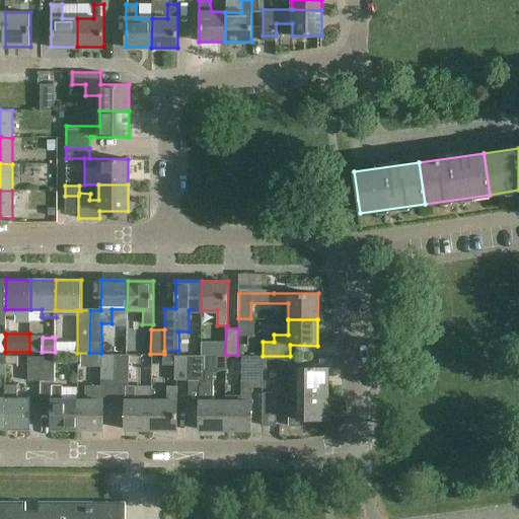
[(86,399),(77,399),(77,429),(103,429),(103,385),(115,385),(115,355),(101,355),(101,385),(86,385),(86,399)]
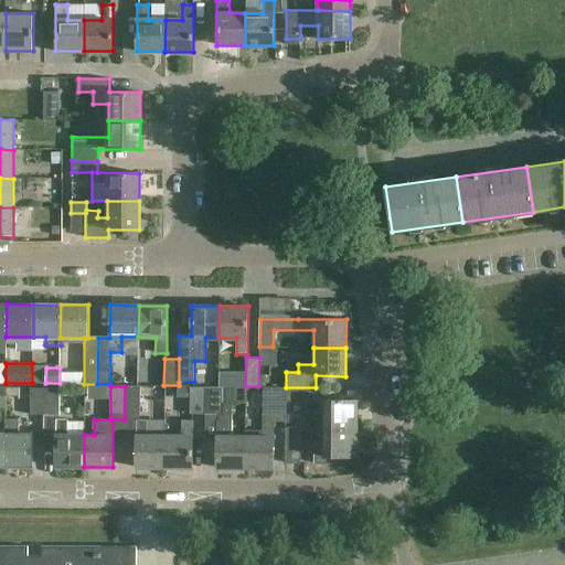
[(164,467),(164,436),(148,435),(148,419),(140,419),(140,386),(125,386),(125,419),(136,419),(136,467),(164,467)]
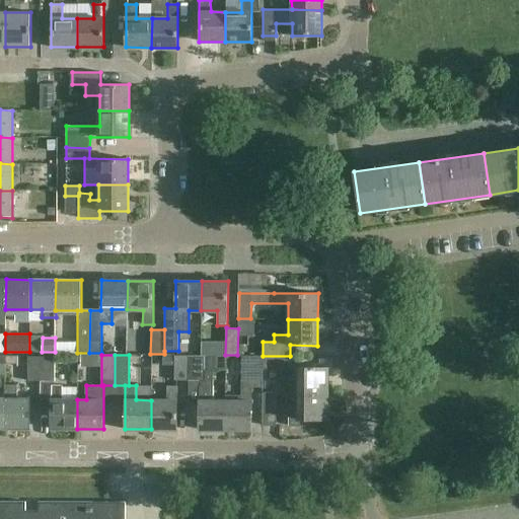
[(251,387),(263,387),(263,355),(241,355),(240,395),(225,395),(225,400),(224,430),(251,430),(251,387)]
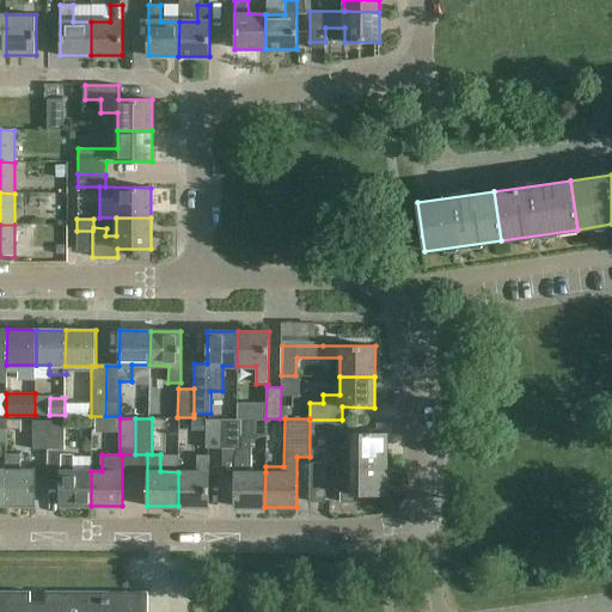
[(34,448),(47,448),(47,420),(34,420),(34,448)]
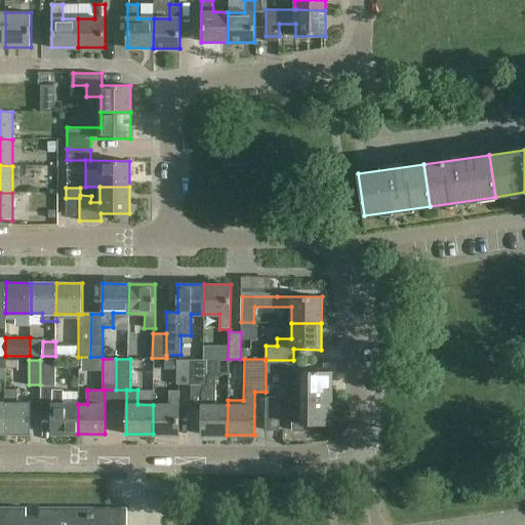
[(54,361),(40,360),(40,385),(54,385),(54,361)]
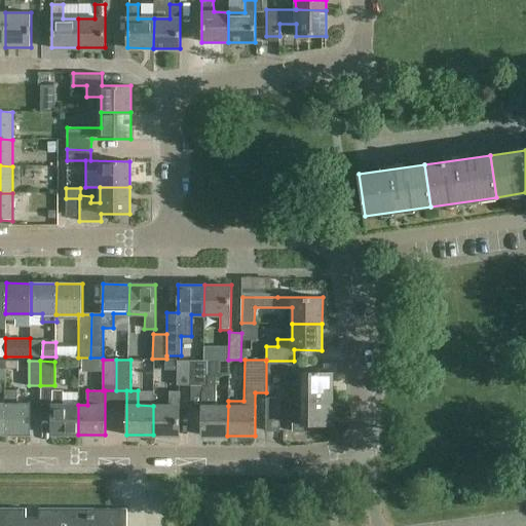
[(177,385),(190,385),(191,361),(177,361),(177,385)]
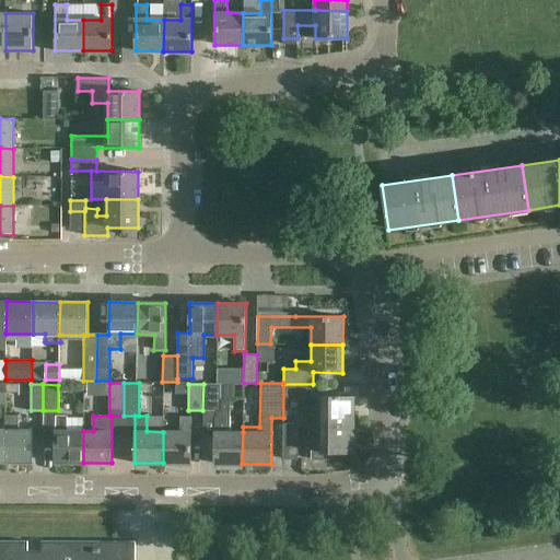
[(221,384),(203,384),(202,410),(217,410),(217,417),(214,417),(214,464),(242,464),(243,432),(231,432),(231,398),(221,398),(221,384)]
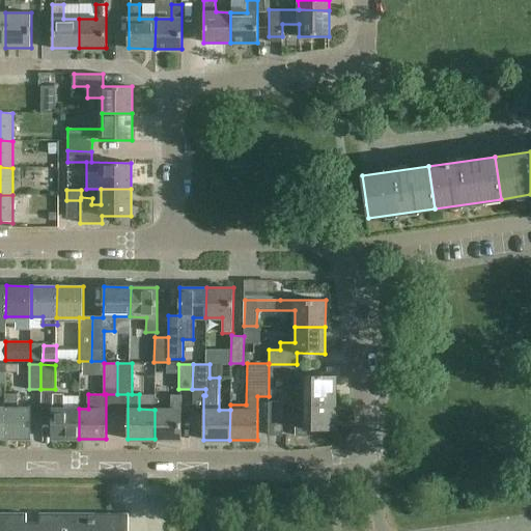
[(305,386),(305,402),(335,402),(335,375),(297,375),(297,364),(269,364),(269,378),(291,378),(290,386),(305,386)]
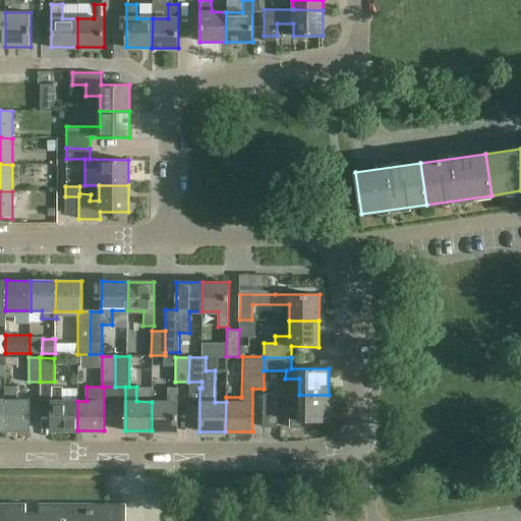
[(5,399),(4,429),(31,429),(31,400),(17,400),(17,386),(4,386),(4,399),(5,399)]
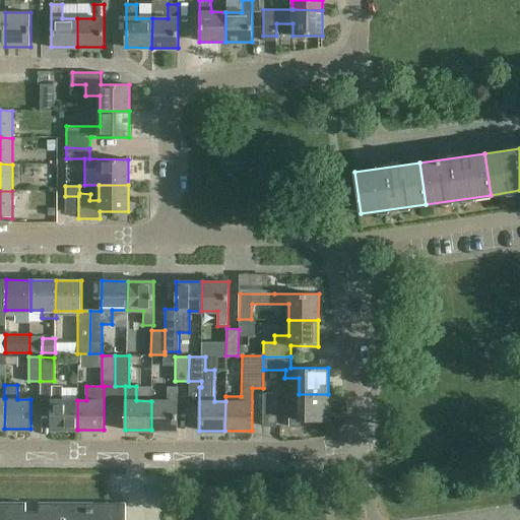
[(52,430),(77,430),(77,400),(63,400),(63,386),(52,386),(52,430)]
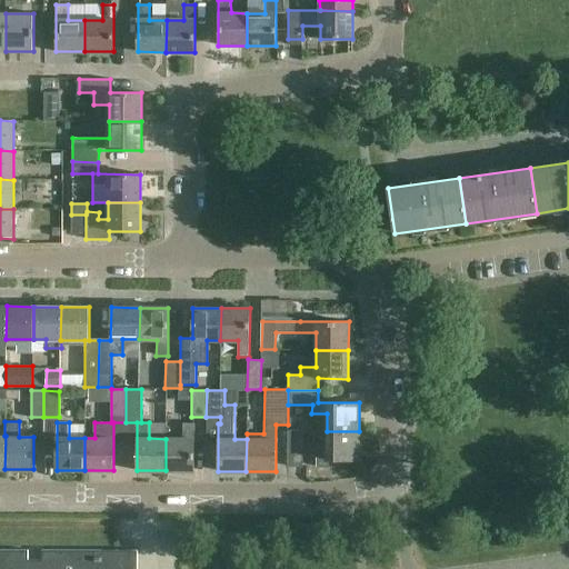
[(182,439),(166,439),(166,470),(193,470),(193,423),(182,423),(182,439)]
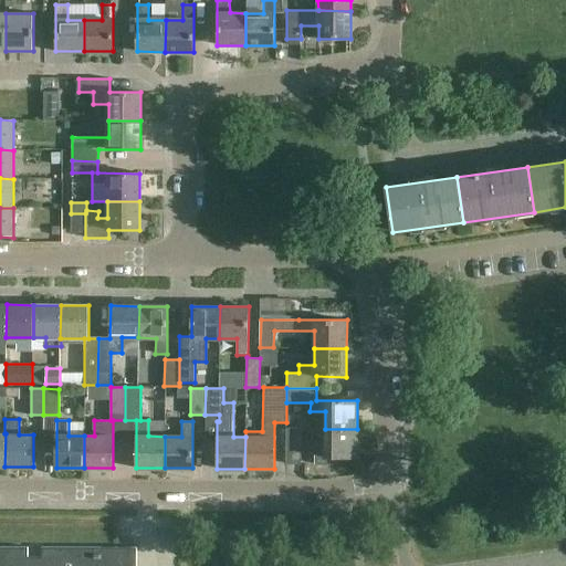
[(286,428),(285,463),(301,464),(301,429),(286,428)]
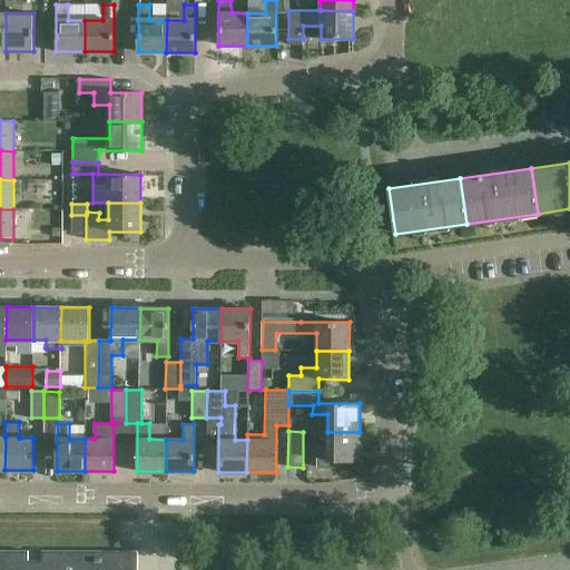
[(360,460),(360,432),(327,432),(327,446),(317,446),(317,468),(328,468),(330,460),(360,460)]
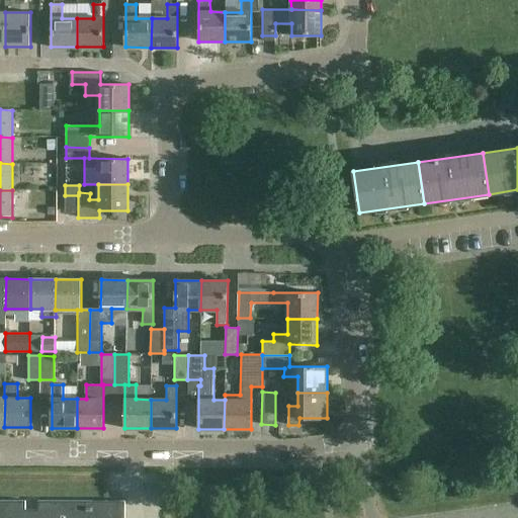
[(124,517),(124,501),(37,501),(37,510),(26,510),(26,501),(0,501),(0,517),(124,517)]
